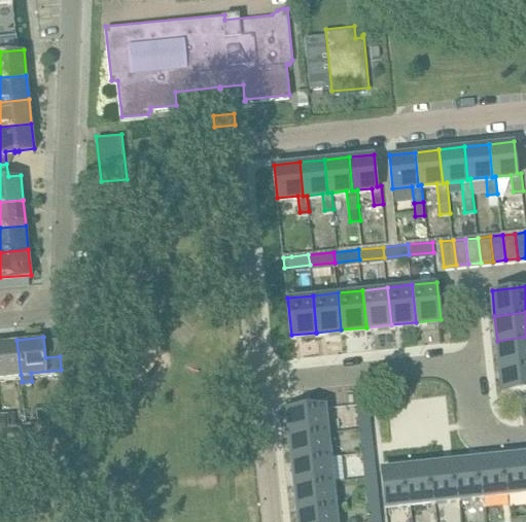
[(525,337),(497,341),(499,366),(525,362),(525,337)]
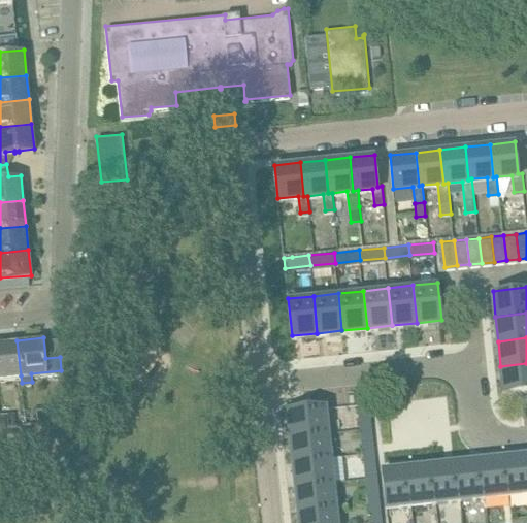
[(0,378),(21,376),(17,340),(0,341),(0,378)]
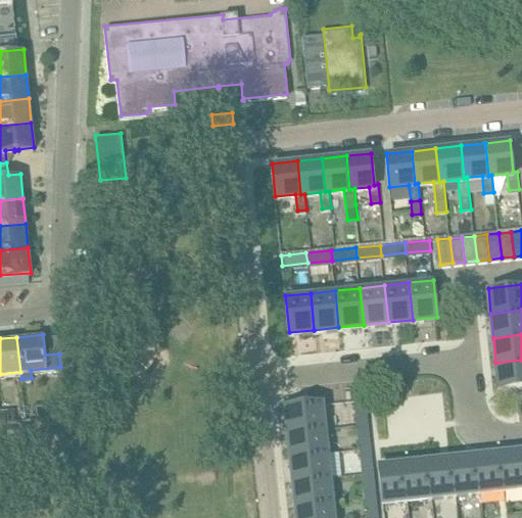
[(521,360),(495,363),(499,387),(521,384),(521,360)]
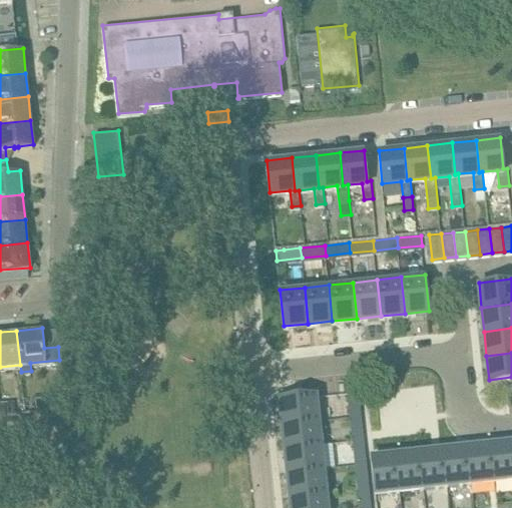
[(351,414),(361,413),(358,389),(348,390),(351,414)]
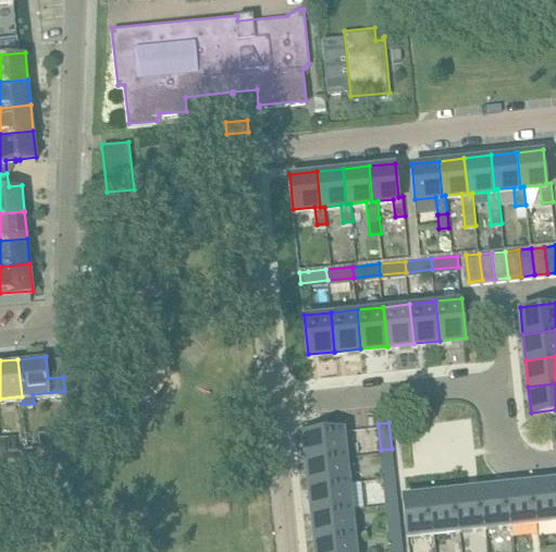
[(306,457),(346,453),(343,427),(304,431),(306,457)]
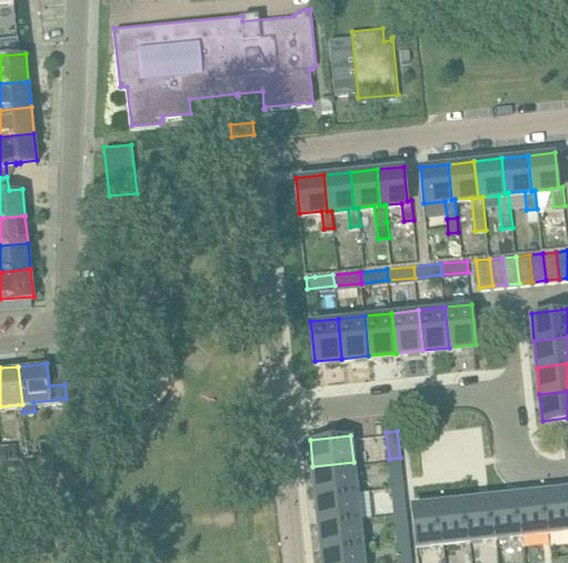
[(55,436),(40,439),(41,452),(56,450),(55,436)]
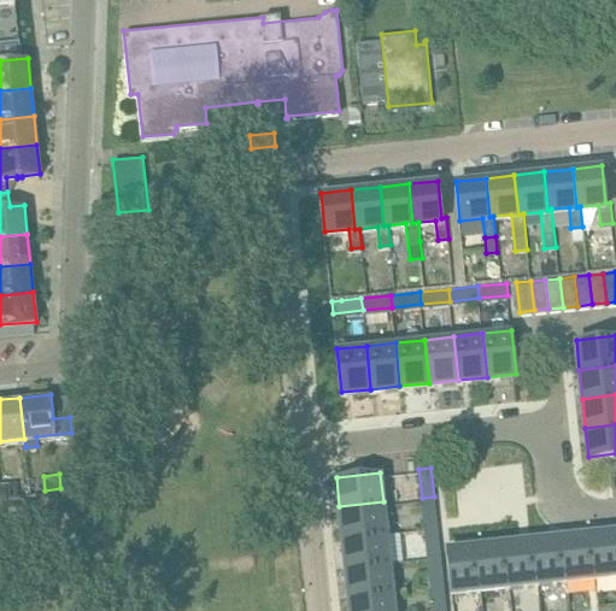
[(17,479),(0,480),(0,482),(1,495),(18,493),(17,479)]
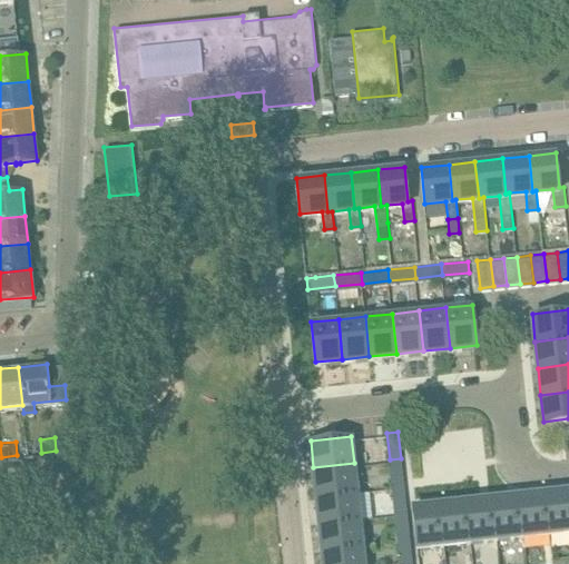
[(401,458),(390,459),(393,486),(404,485),(401,458)]
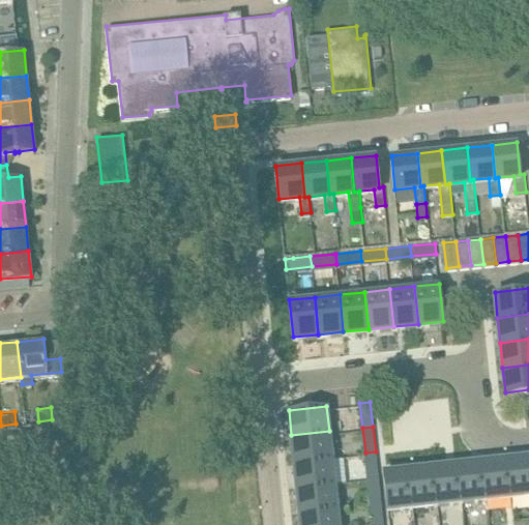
[(329,431),(291,435),(294,460),(331,456),(329,431)]
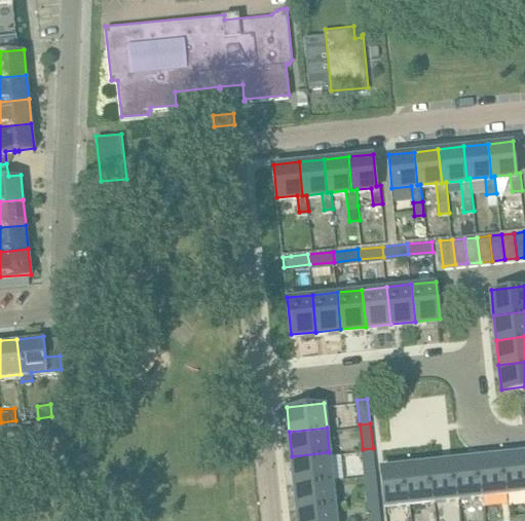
[(373,448),(363,449),(365,474),(375,473),(373,448)]
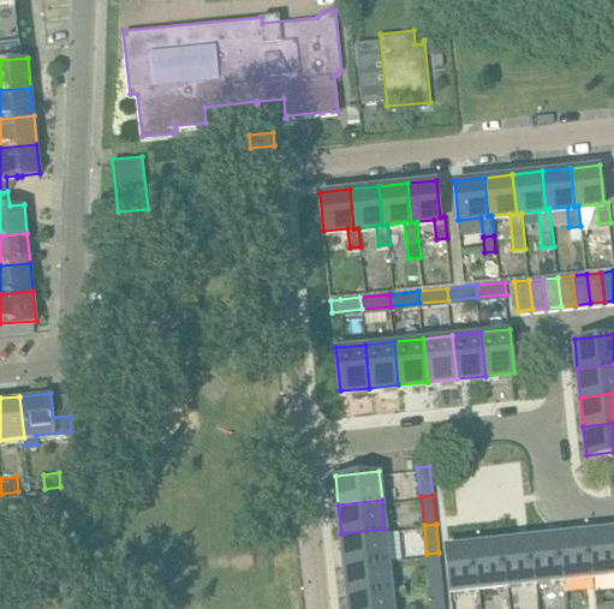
[(613,527),(590,530),(595,574),(613,571),(613,527)]
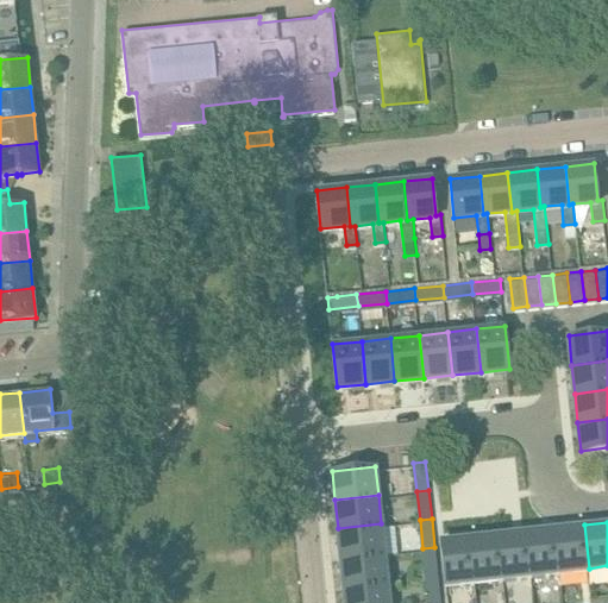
[(384,552),(381,523),(338,528),(340,557),(384,552)]
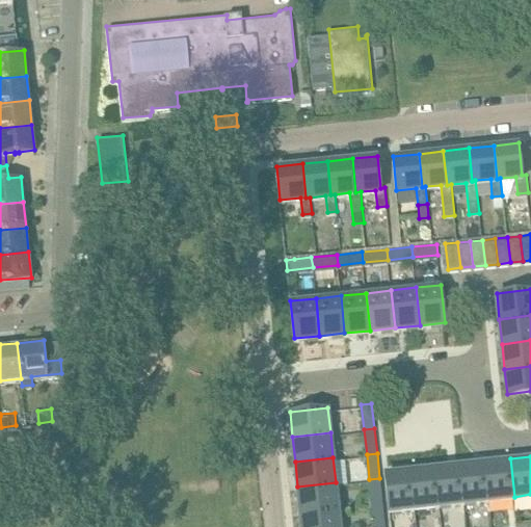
[(514,497),(510,458),(485,462),(489,499),(514,497)]
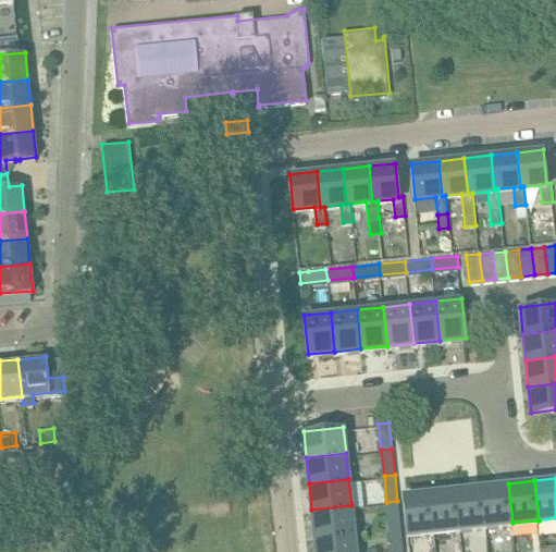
[(508,483),(482,486),(486,526),(513,523),(508,483)]
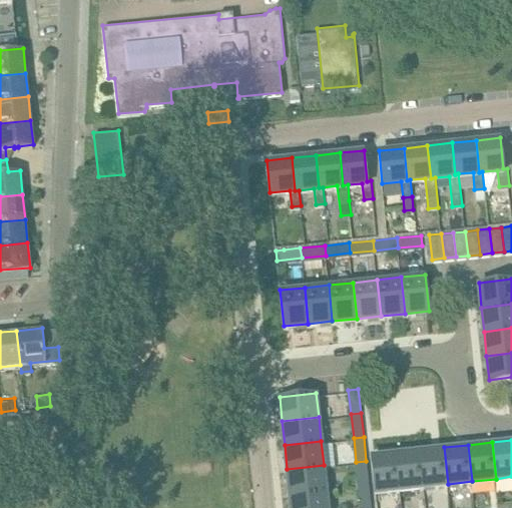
[(444,447),(420,450),(424,486),(448,484),(444,447)]
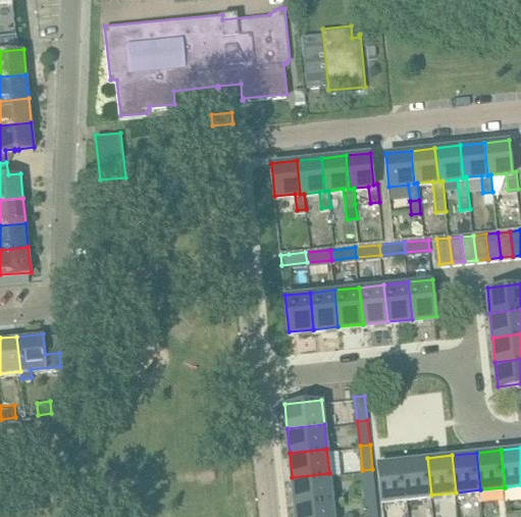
[(431,495),(427,458),(403,461),(407,498),(431,495)]
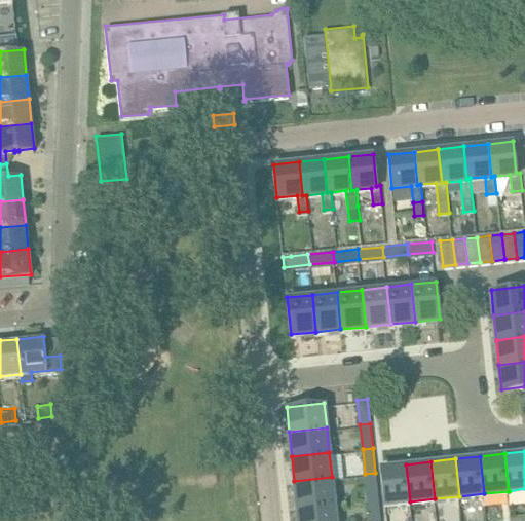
[(410,501),(406,464),(381,467),(384,505),(410,501)]
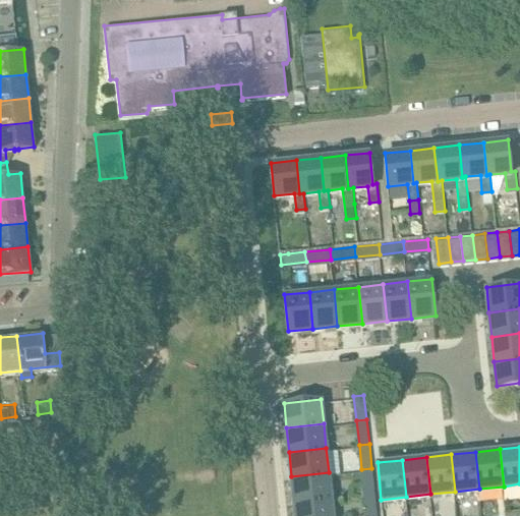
[(371,468),(361,469),(364,494),(374,493),(371,468)]
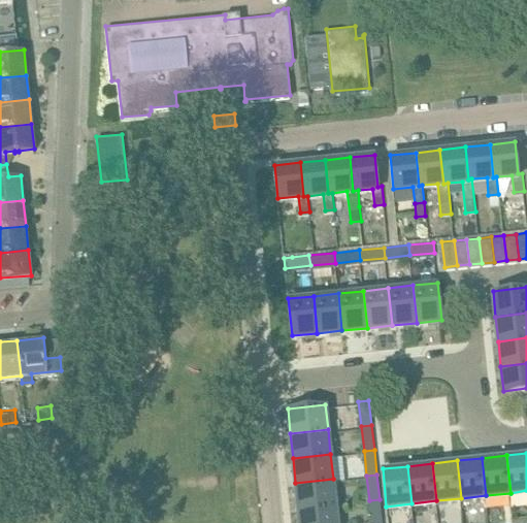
[(335,503),(333,479),(295,483),(298,508),(335,503)]
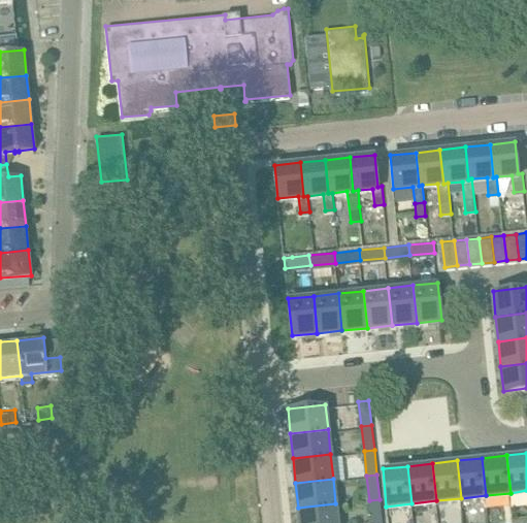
[(382,522),(380,499),(369,500),(371,522),(382,522)]
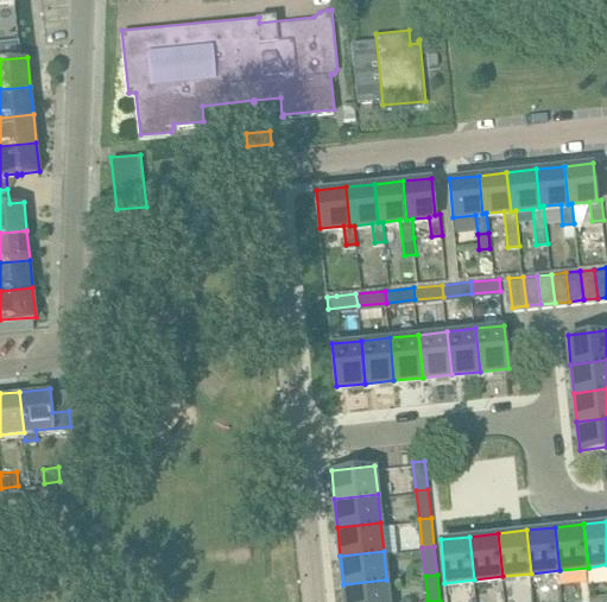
[(389,601),(386,580),(343,584),(345,601),(389,601)]
